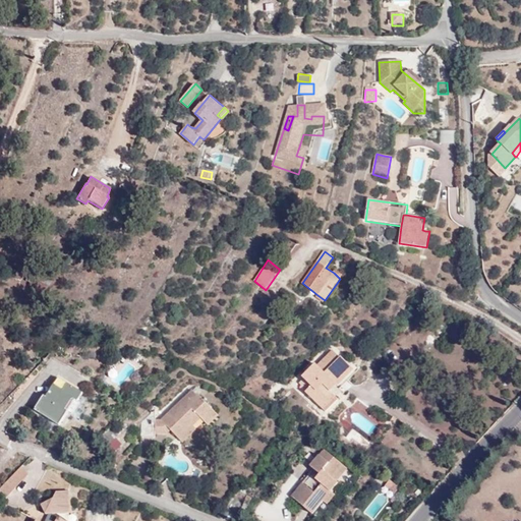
[(49,286),(52,279),(32,269),(29,275),(49,286)]
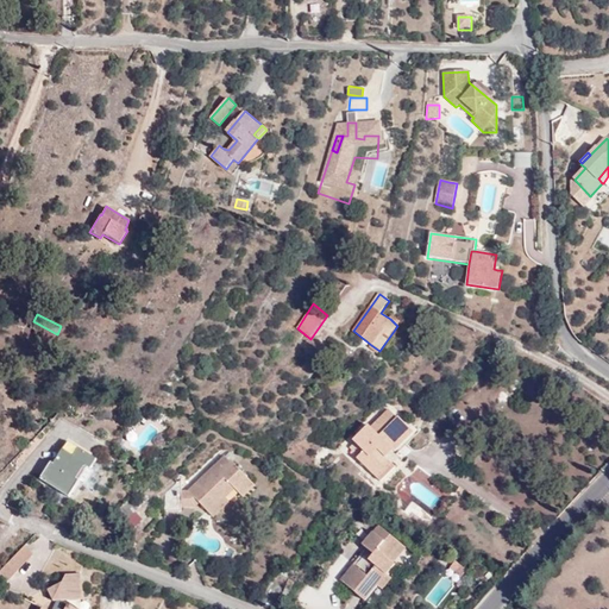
[(401,321),(393,315),(390,319),(397,326),(401,321)]
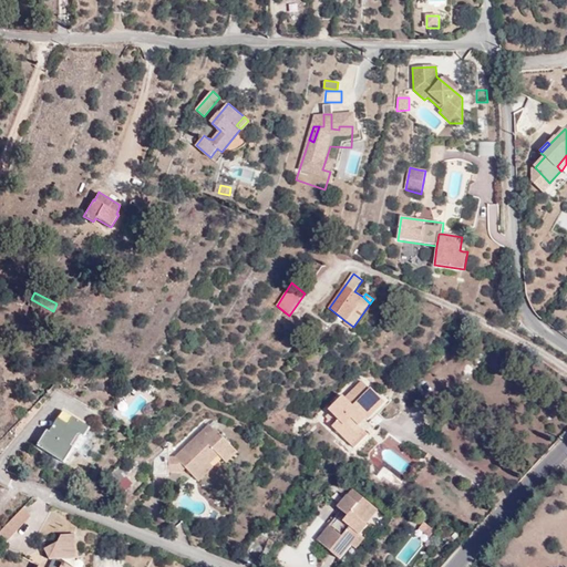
[(351,330),(353,327),(346,321),(343,325),(351,330)]
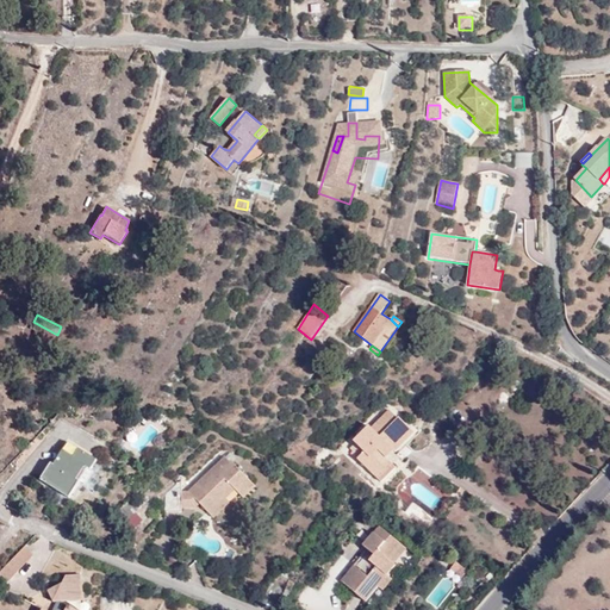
[(384,455),(391,447),(394,452),(396,453),(415,433),(399,417),(398,419),(390,410),(380,418),(383,422),(374,430),(372,428),(371,427),(354,442),(365,453),(359,460),(375,477),(391,462),(387,459),(384,455)]
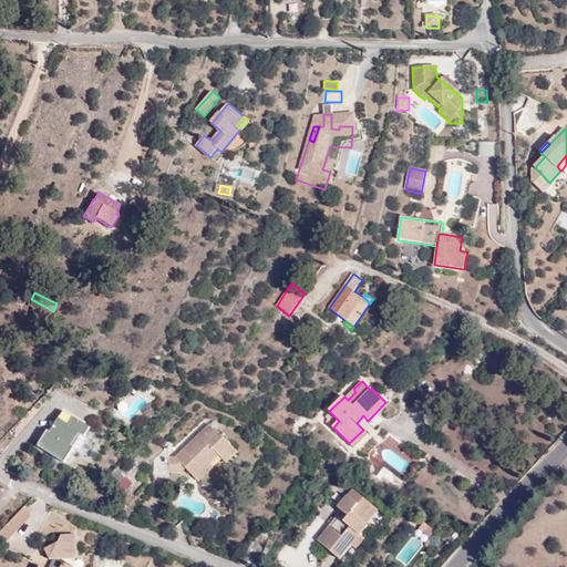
[(353,389),(346,398),(348,400),(356,392),(353,389)]
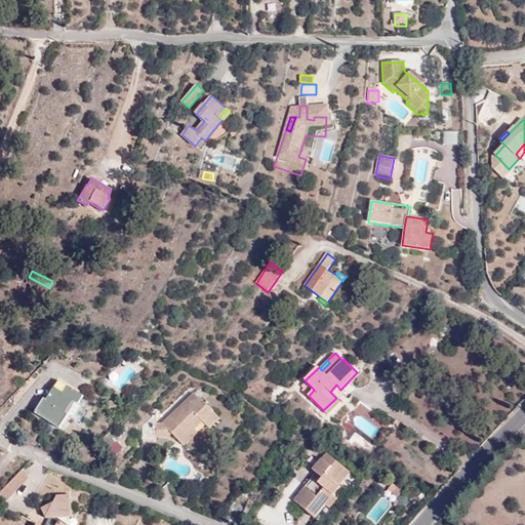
[(67,412),(74,401),(77,403),(79,404),(84,396),(59,380),(47,399),(45,398),(35,414),(61,430),(70,414),(67,412)]
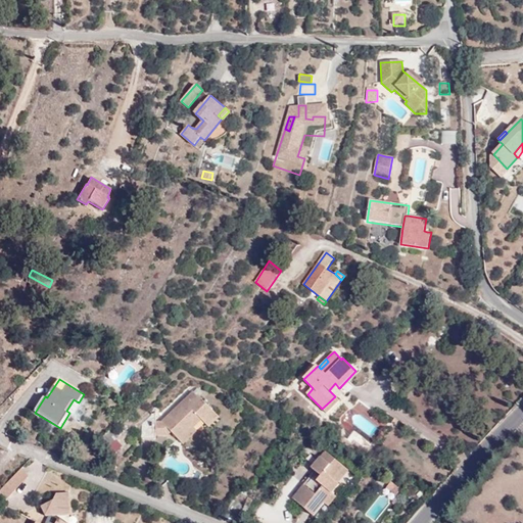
[(338,387),(335,383),(329,390),(332,393),(338,387)]
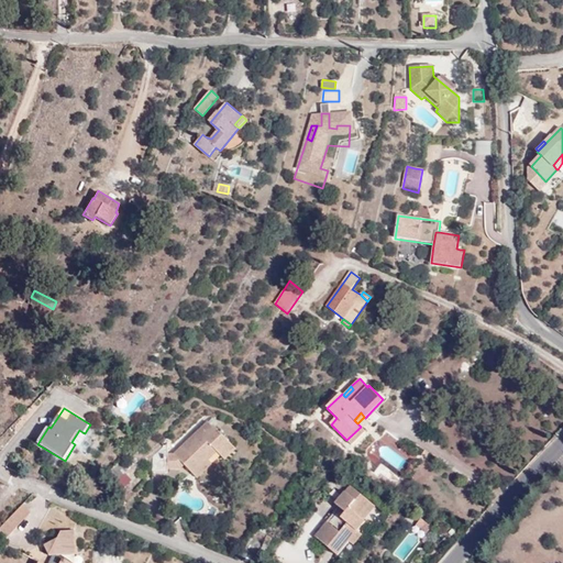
[(175,454),(185,465),(191,472),(207,457),(209,460),(217,452),(224,460),(236,448),(216,427),(214,428),(209,421),(175,454)]
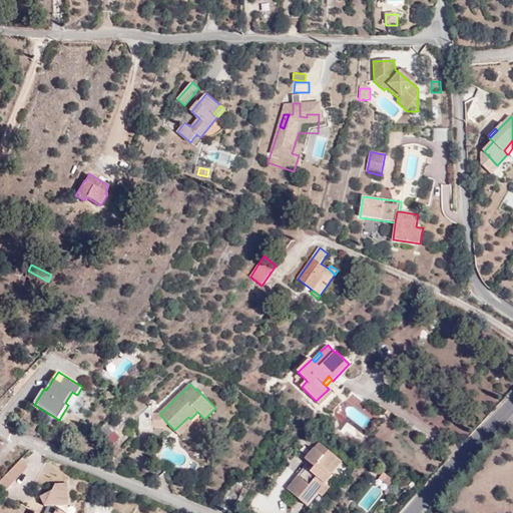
[(319,404),(331,391),(329,389),(316,401),(319,404)]
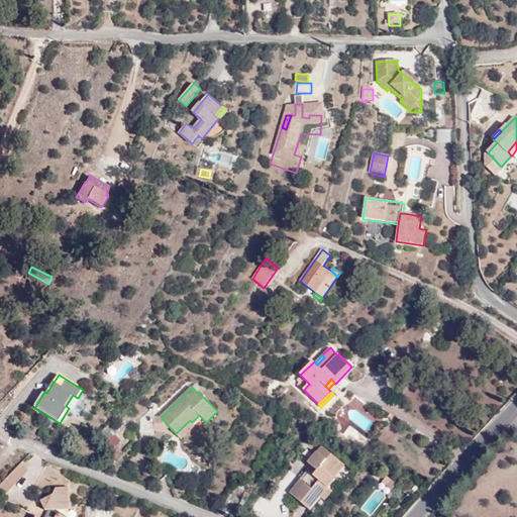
[(76,397),(73,395),(66,406),(69,408),(76,397)]
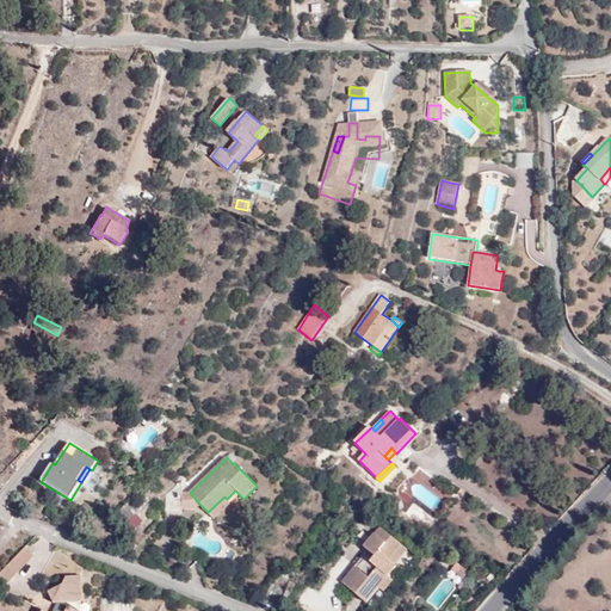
[(183,513),(183,510),(181,493),(181,481),(166,495),(166,513),(183,513)]
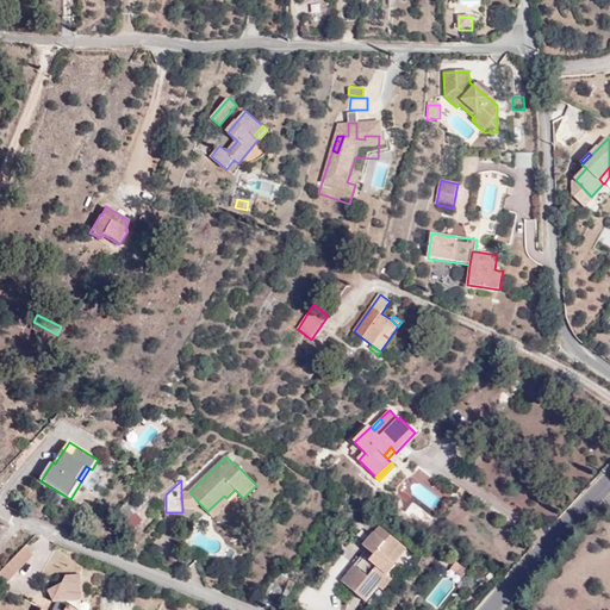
[(182,509),(195,509),(200,504),(190,492),(181,492),(182,509)]
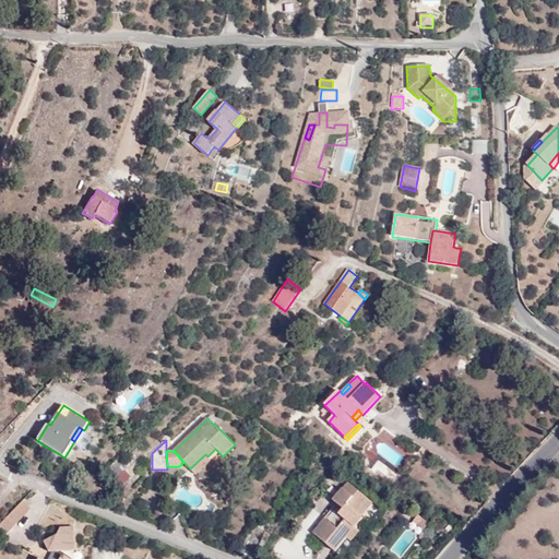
[(195,474),(211,461),(207,456),(205,454),(190,468),(195,474)]
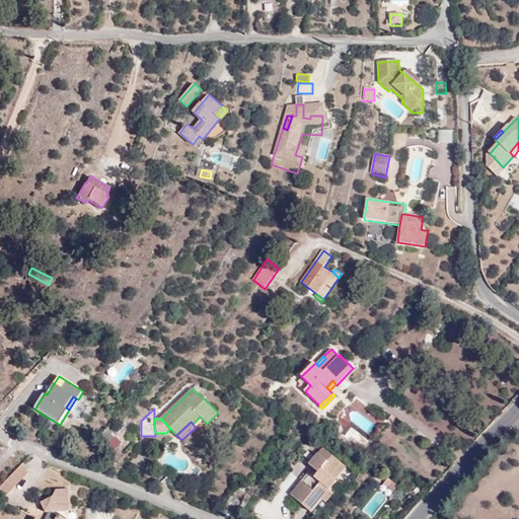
[(109,427),(99,437),(104,446),(108,453),(122,443),(109,427)]
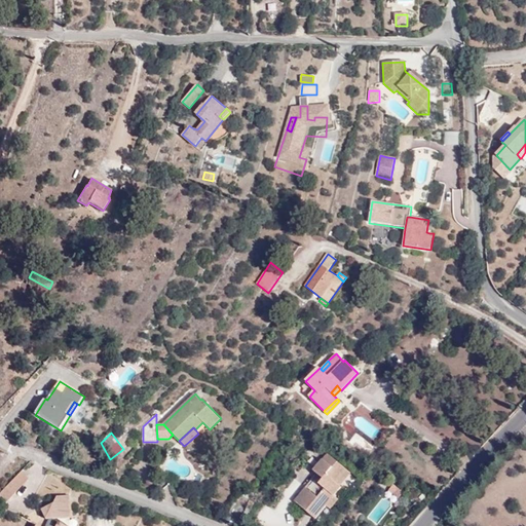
[(340,486),(335,482),(346,468),(328,453),(314,471),(321,477),(323,475),(325,478),(324,480),(315,489),(321,494),(317,497),(316,499),(313,496),(314,495),(306,488),(295,500),(315,518),(326,505),(334,495),(341,487),(340,486)]
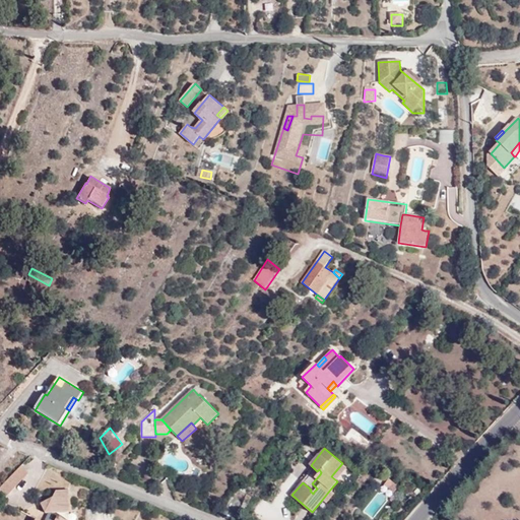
[(336,480),(347,467),(342,463),(331,476),(336,480)]
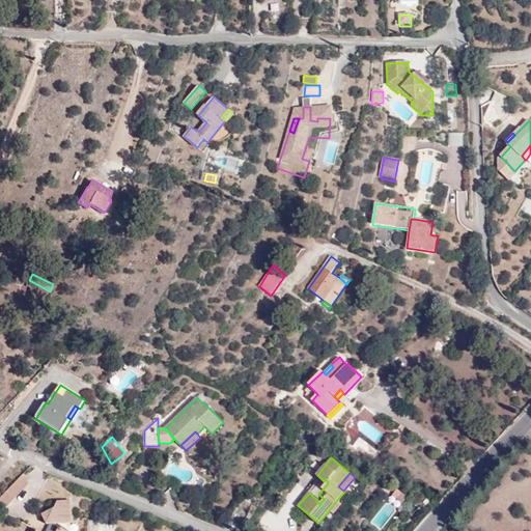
[(29,483),(21,477),(0,500),(0,504),(6,509),(29,483)]
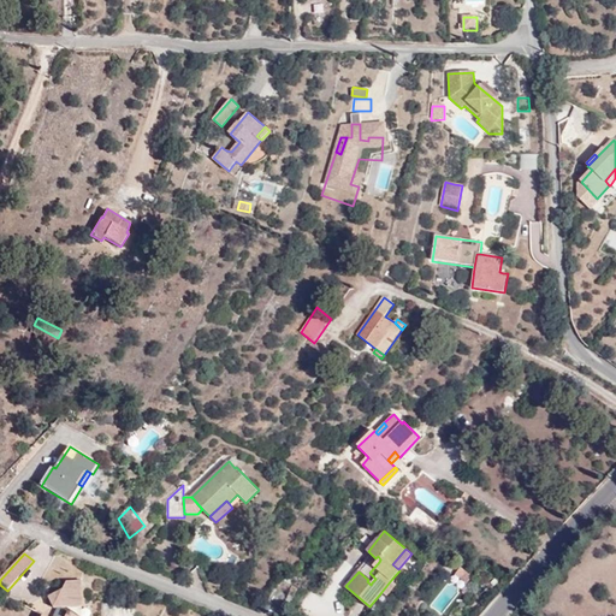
[(473,578),(461,569),(456,575),(467,584),(473,578)]
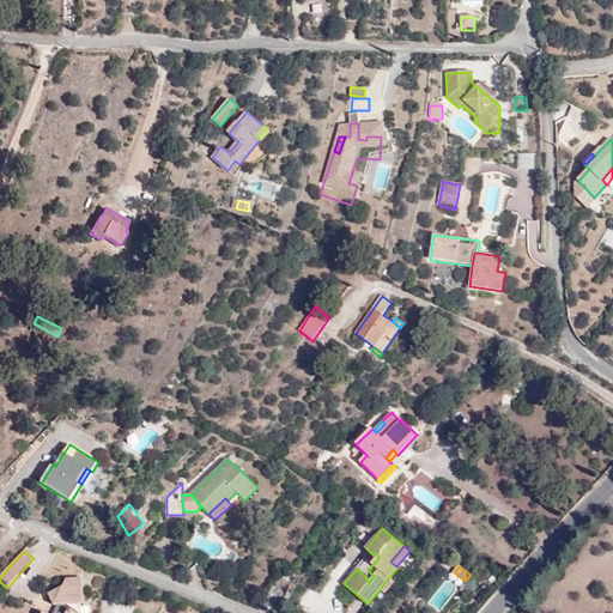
[(70,604),(79,602),(79,599),(76,594),(74,586),(76,582),(77,582),(76,575),(62,576),(58,583),(43,590),(50,602),(52,602),(47,612),(46,612),(40,610),(37,612),(77,612),(65,608),(62,612),(58,612),(54,612),(58,604),(70,604)]
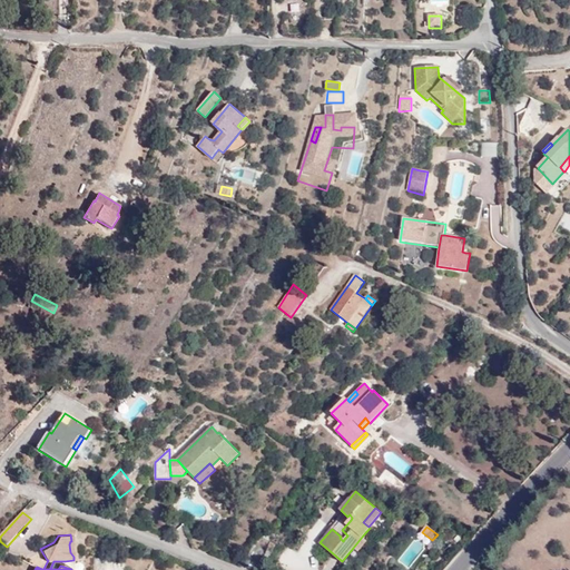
[(357,552),(366,541),(362,537),(353,548),(357,552)]
